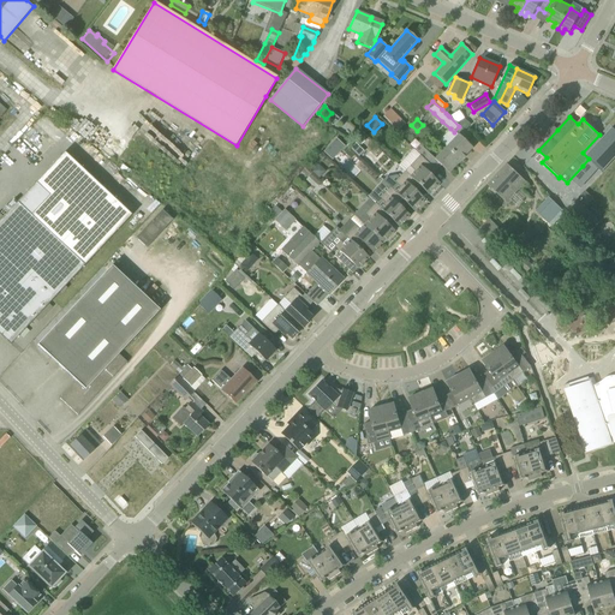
[(465,131),(471,125),(464,119),(459,125),(465,131)]
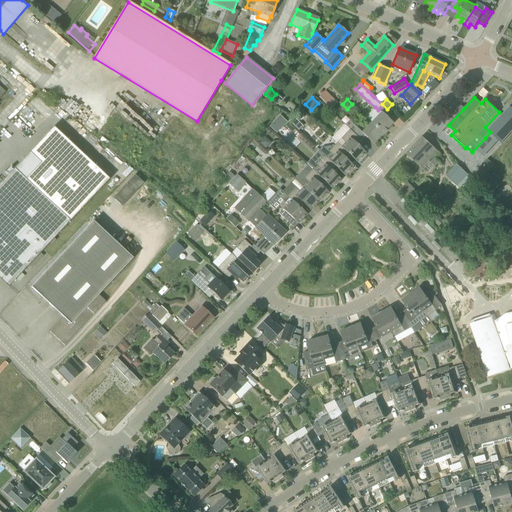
[(337,103),(333,100),(328,105),(331,108),(337,103)]
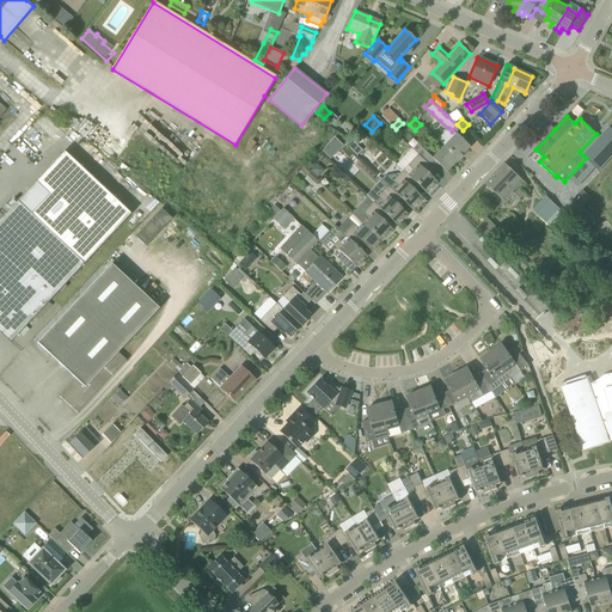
[(40,159),(56,140),(36,122),(19,141),(40,159)]
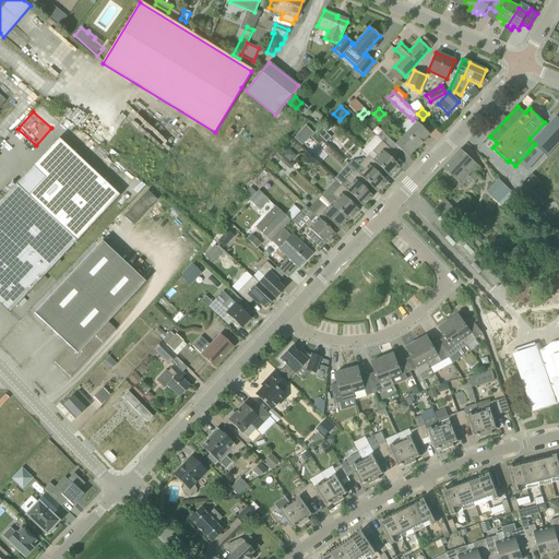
[(328,132),(334,125),(328,119),(321,126),(328,132)]
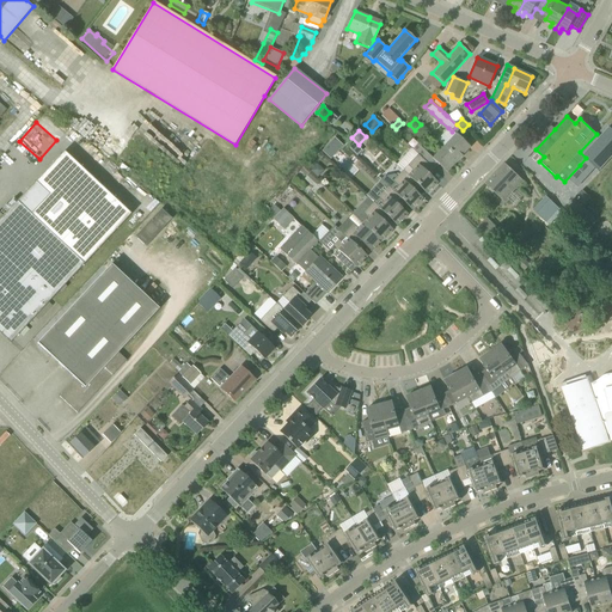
[(457,135),(445,147),(458,160),(464,153),(469,148),(470,148),(466,144),(463,141),(457,135)]
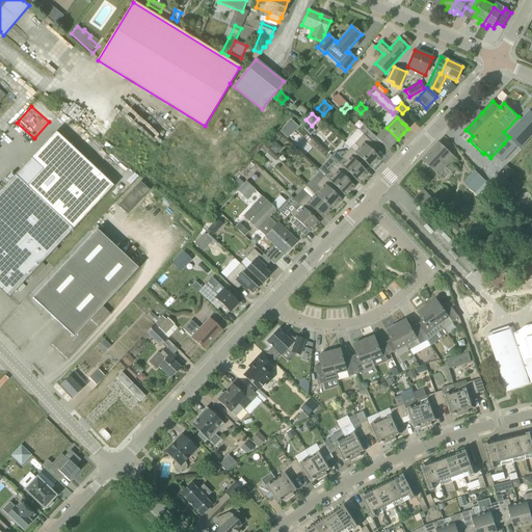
[(290,132),(297,127),(293,120),(286,125),(290,132)]
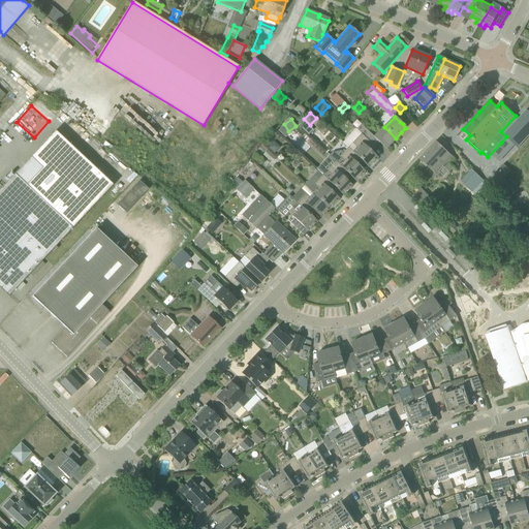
[(305,124),(302,127),(309,134),(312,131),(313,130),(306,123),(305,124)]
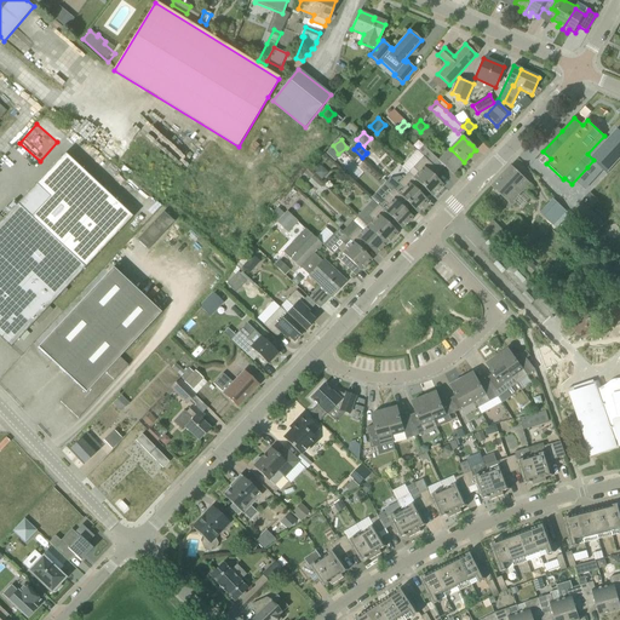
[(429,162),(435,156),(423,145),(418,151),(424,158),(429,162)]
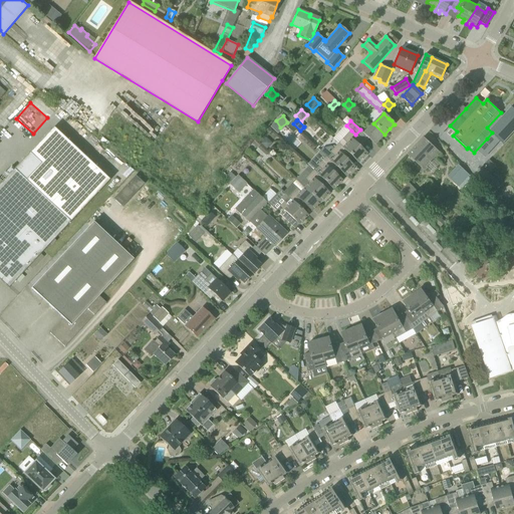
[(384,135),(373,123),(363,134),(376,144),(384,135)]
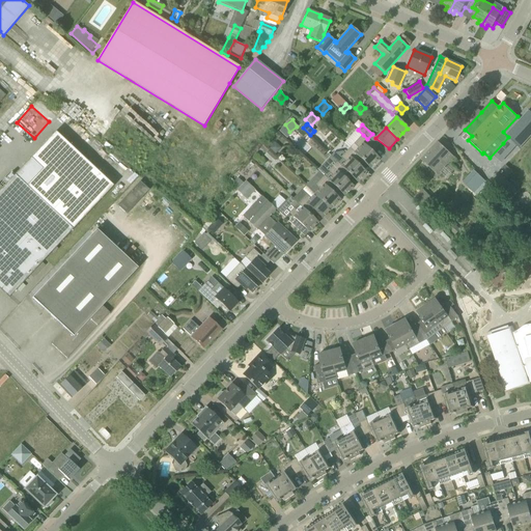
[(112,184),(54,130),(14,173),(73,226),(112,184)]
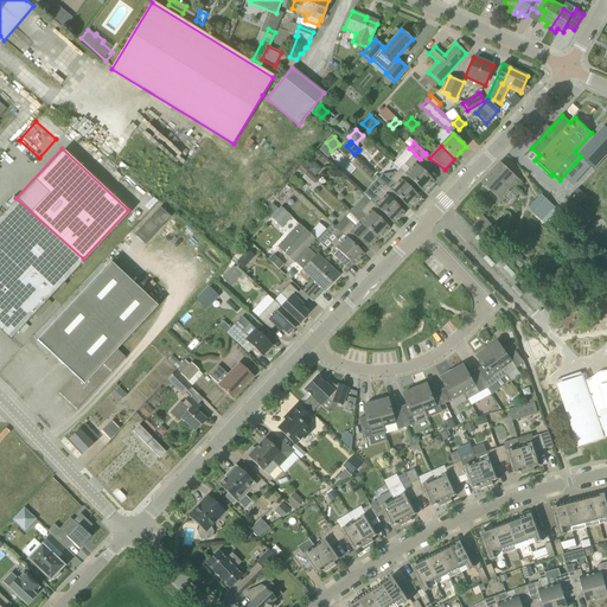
[(404,164),(400,168),(406,174),(414,183),(417,186),(423,192),(423,191),(427,187),(428,189),(433,184),(432,183),(433,181),(423,172),(429,167),(420,159),(415,154),(404,164)]
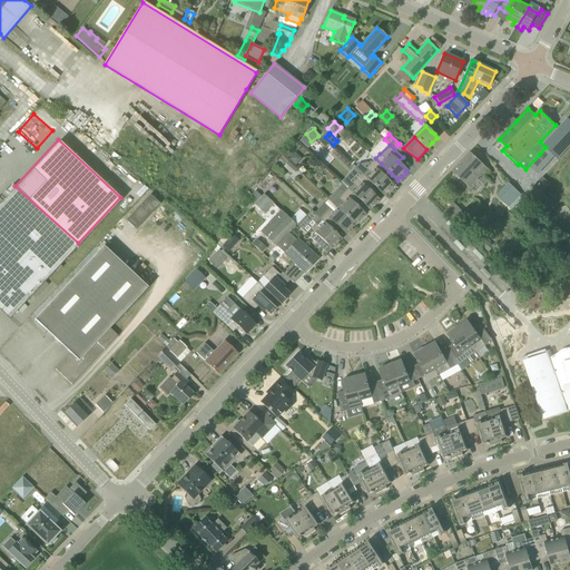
[(295,165),(302,158),(295,153),(290,159),(295,165)]
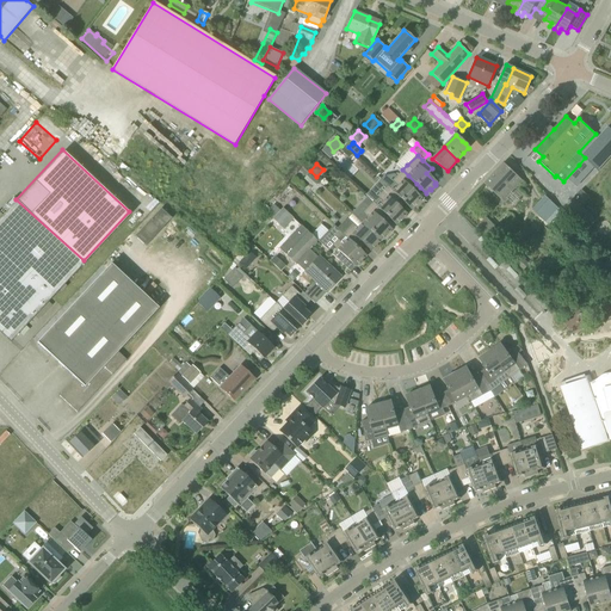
[(506,198),(523,180),(505,164),(485,184),(505,203),(508,199),(506,198)]
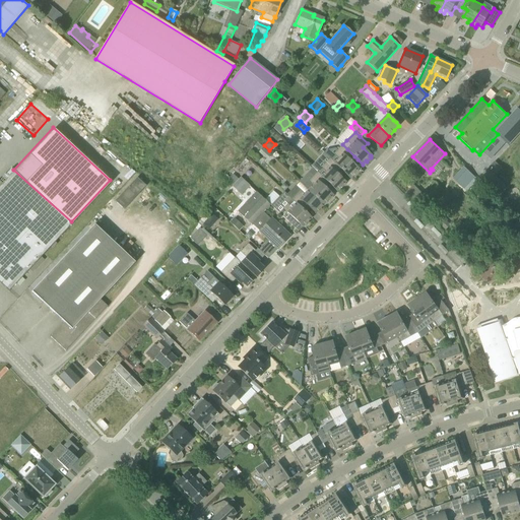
[(359,169),(353,164),(350,160),(354,156),(347,149),(342,144),(334,154),(338,158),(334,163),(341,170),(349,178),(353,174),(354,175),(359,171),(358,170),(359,169)]
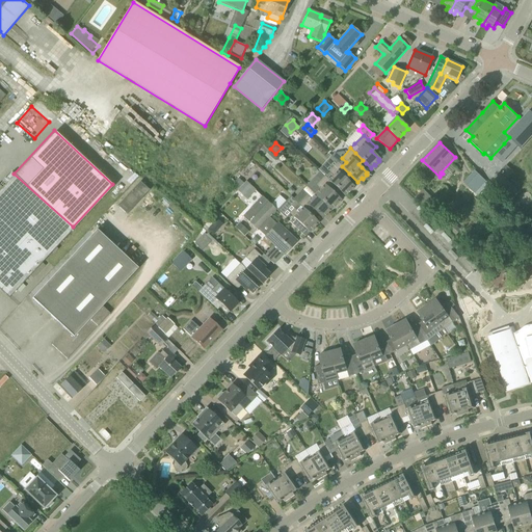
[(272,163),(276,158),(268,151),(265,156),(272,163)]
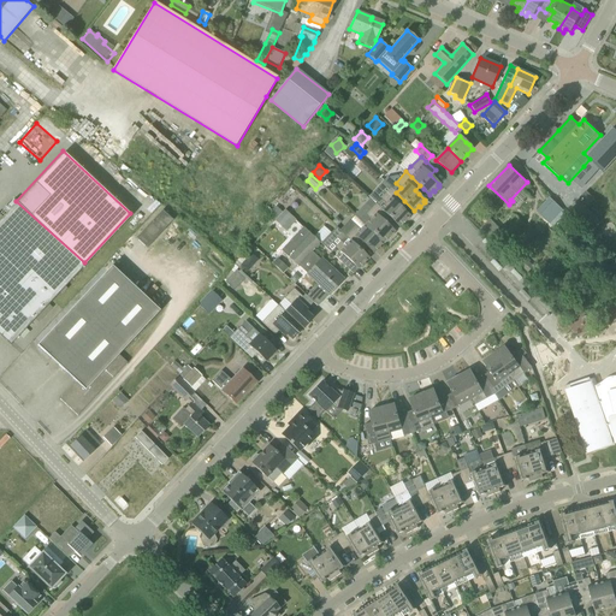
[(404,201),(396,193),(391,188),(380,199),(386,203),(381,208),(390,217),(390,218),(400,226),(403,221),(404,223),(409,218),(408,217),(409,215),(400,207),(404,201)]
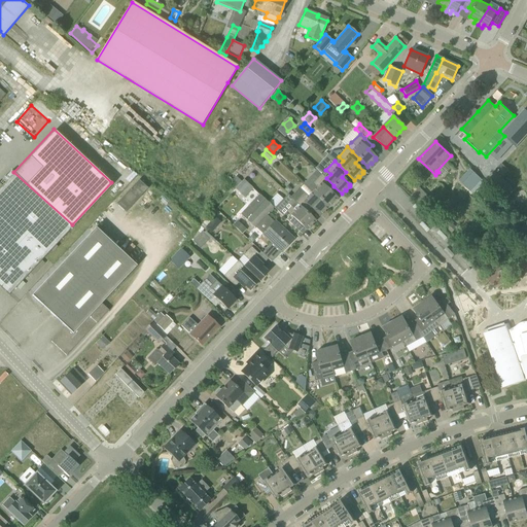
[(501,164),(496,170),(499,173),(504,167),(501,164)]
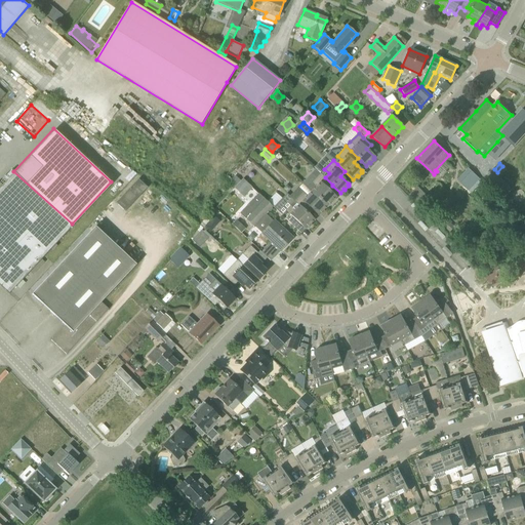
[(469,168),(457,180),(470,192),(480,179),(469,168)]
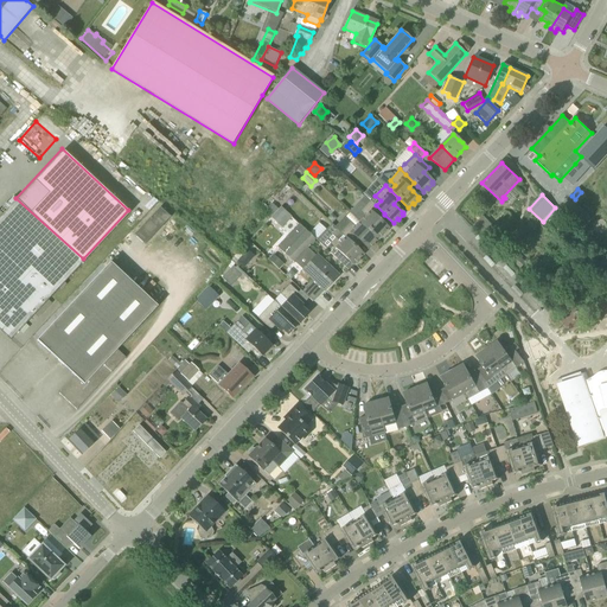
[(64,280),(77,267),(83,259),(16,198),(0,215),(0,330),(11,340),(59,286),(62,287),(66,282),(64,280)]
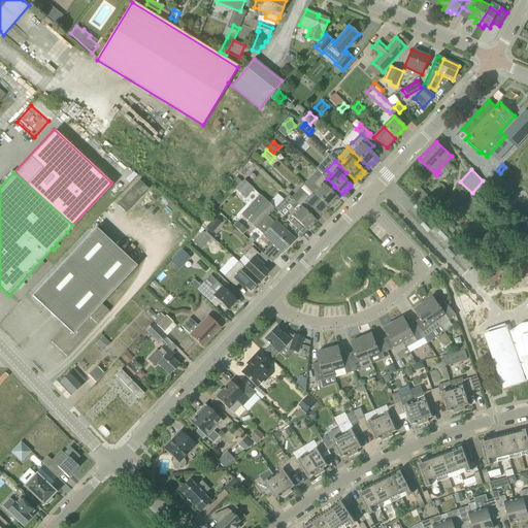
[(338,198),(331,192),(330,191),(334,187),(334,186),(327,178),(322,174),(314,184),(318,188),(314,193),(329,207),(333,204),(334,204),(338,200),(337,200),(338,198)]
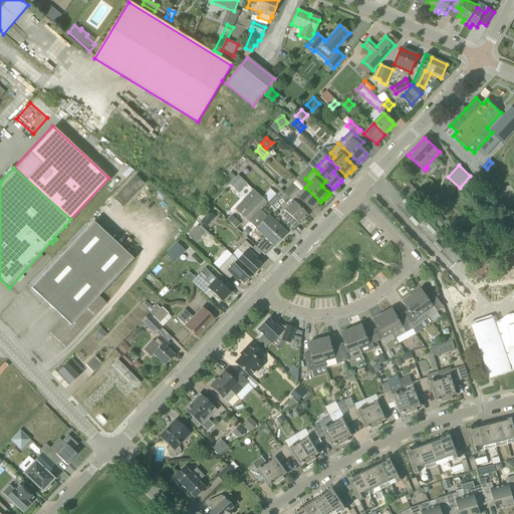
[(230,172),(224,179),(229,184),(235,177),(230,172)]
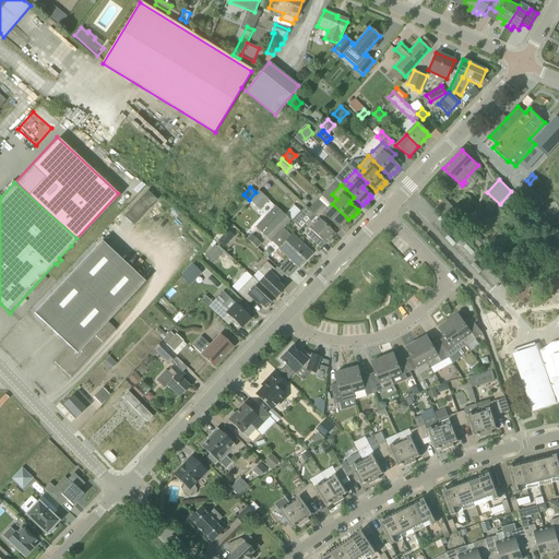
[(260,210),(269,200),(259,191),(250,201),(260,210)]
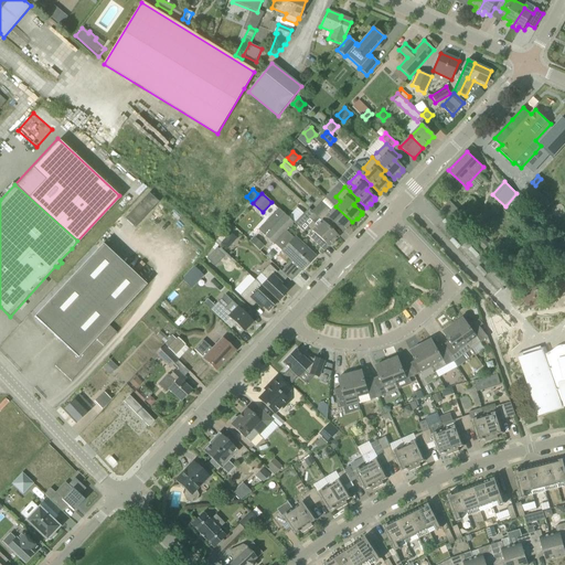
[(309,199),(305,203),(309,209),(313,203),(309,199)]
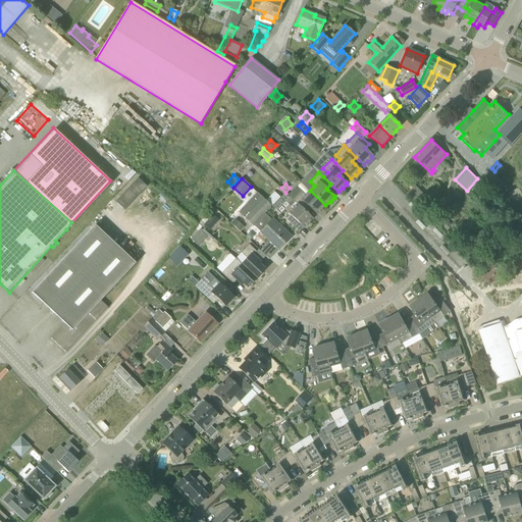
[(423,195),(417,189),(414,186),(407,193),(416,202),(423,195)]
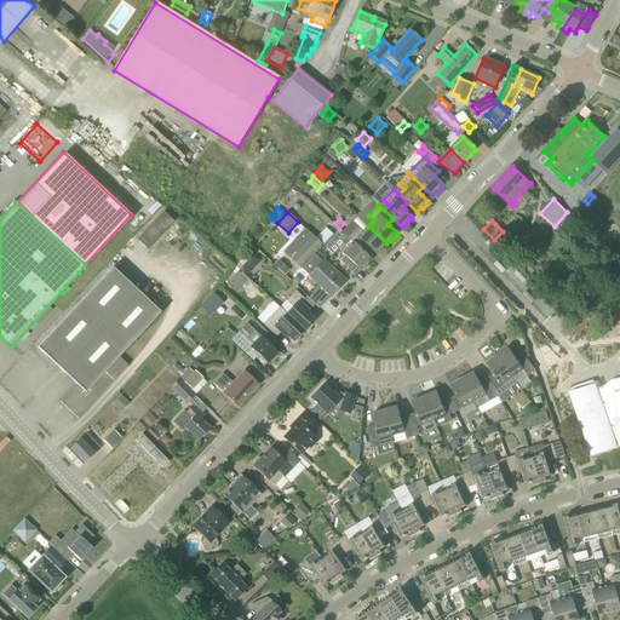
[(357,227),(348,237),(362,251),(367,246),(377,254),(378,253),(379,254),(384,250),(383,248),(386,244),(368,227),(363,231),(357,227)]
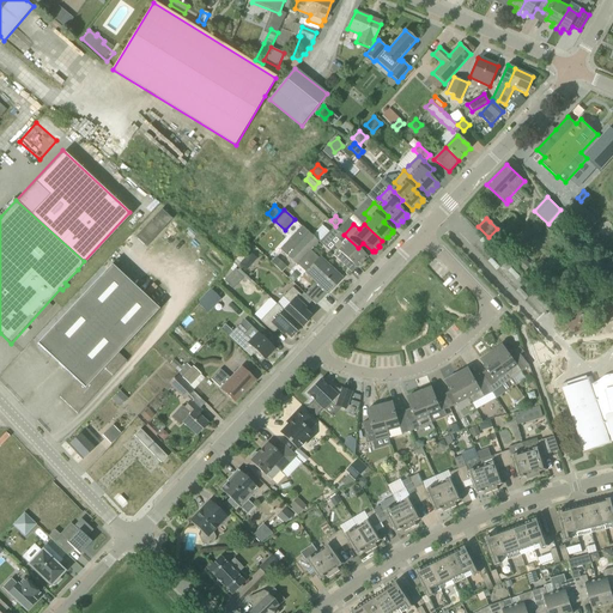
[(302,226),(280,249),(296,265),(297,263),(304,256),(313,265),(305,272),(316,283),(305,295),(313,302),(316,305),(327,293),(327,292),(328,293),(343,278),(333,271),(320,258),(319,259),(310,250),(319,241),(302,226)]
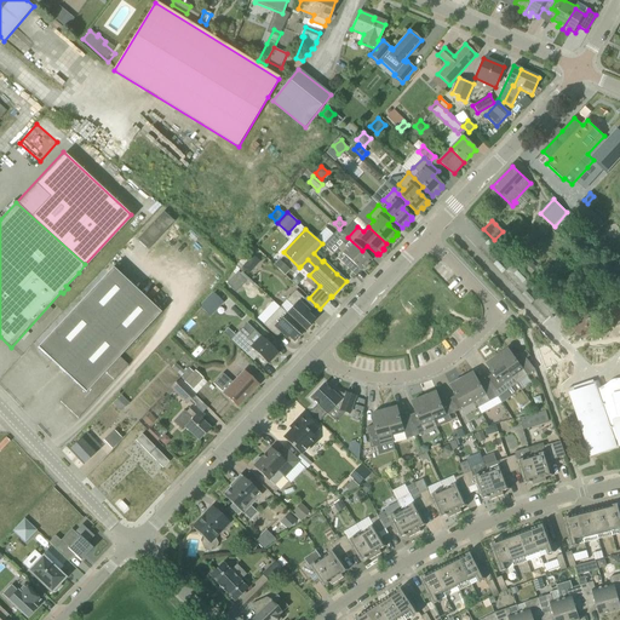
[(362,251),(348,237),(339,229),(323,245),(346,267),(351,262),(361,271),(362,269),(363,270),(368,265),(367,264),(372,260),(362,251)]
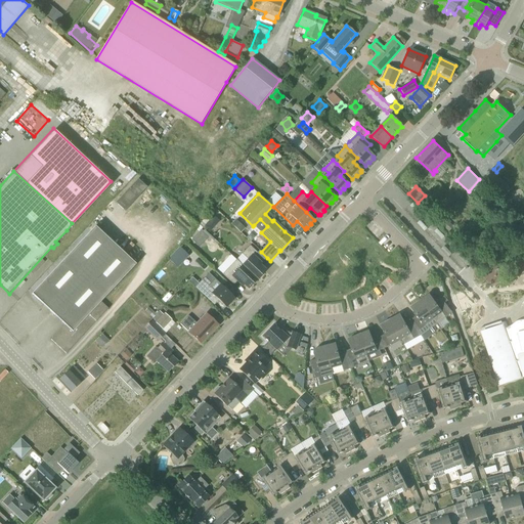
[(211,231),(220,221),(214,215),(214,216),(211,213),(200,224),(205,229),(207,226),(211,231)]
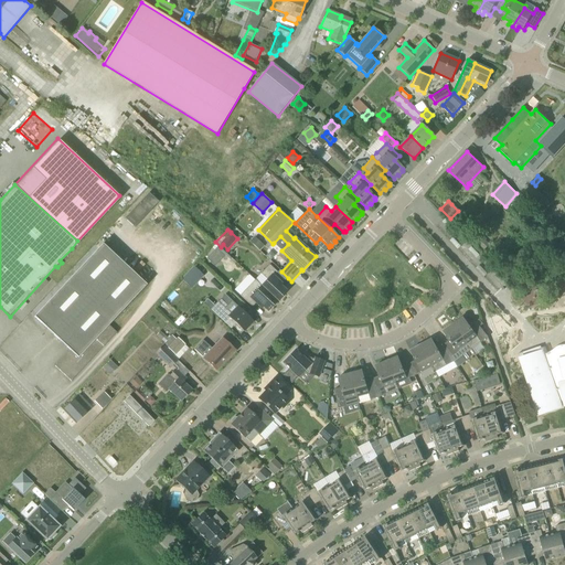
[(260,252),(265,246),(254,236),(249,242),(260,252)]
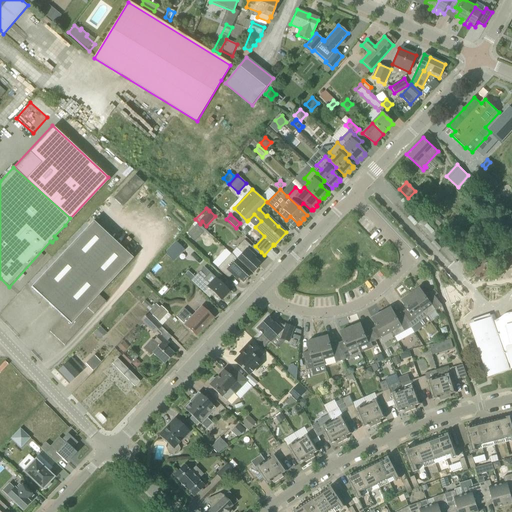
[(50,305),(113,240),(93,221),(31,287),(50,305)]
